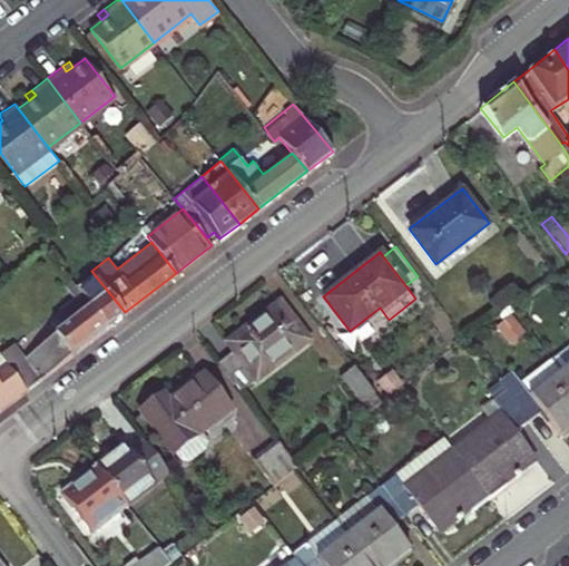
[(75,285),(107,327),(125,312),(91,271),(76,284),(75,285)]
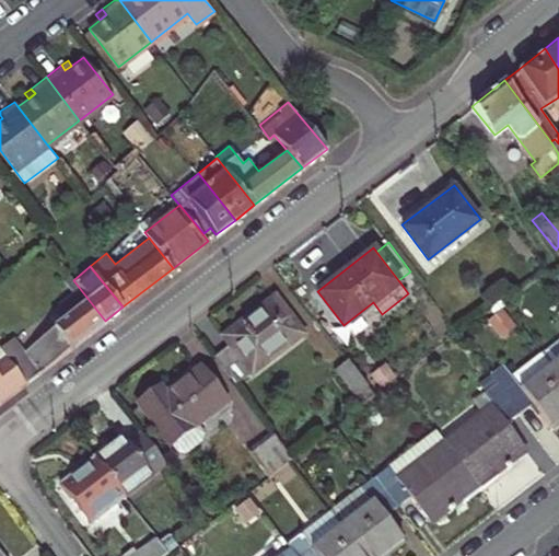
[(70,274),(65,278),(69,285),(73,280),(74,279),(70,274)]
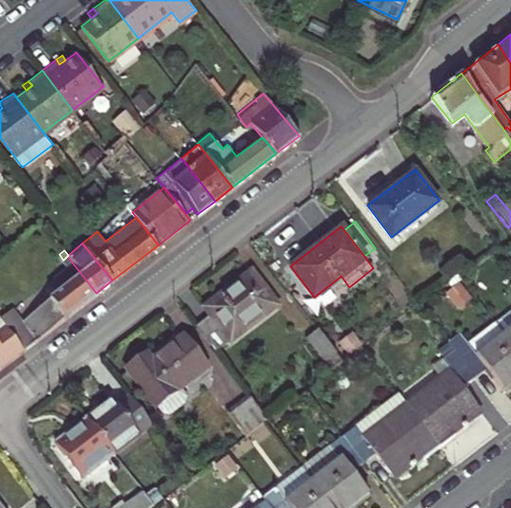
[(63,260),(68,266),(54,277),(60,285),(38,301),(40,304),(23,317),(14,305),(6,311),(0,316),(5,324),(23,348),(96,293),(67,256),(63,260)]
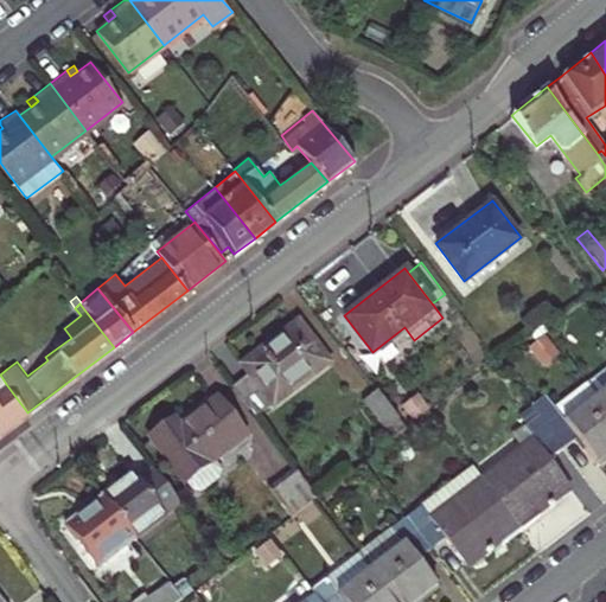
[(326,359),(297,321),(244,363),(250,370),(231,384),(255,415),(326,359)]
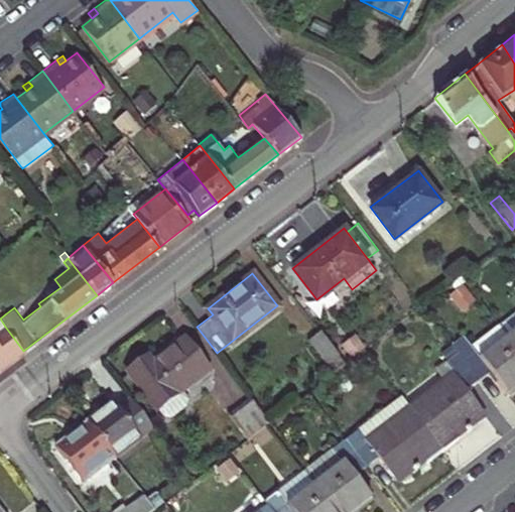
[(514,311),(500,324),(508,334),(514,343),(514,311)]
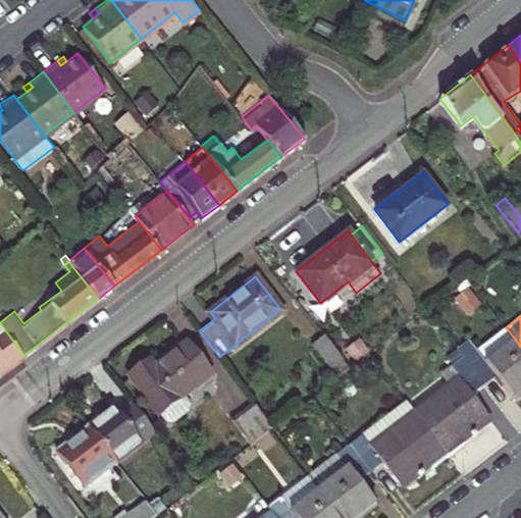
[(2,332),(0,333),(0,367),(3,365),(6,369),(23,355),(5,330),(2,332)]
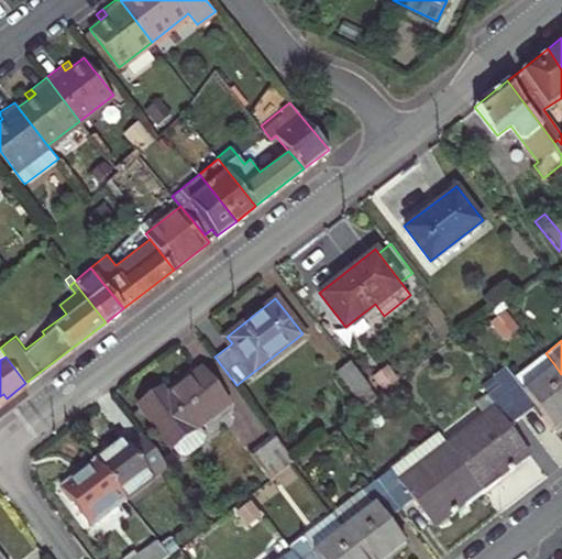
[(376,395),(349,360),(335,370),(363,405),(376,395)]
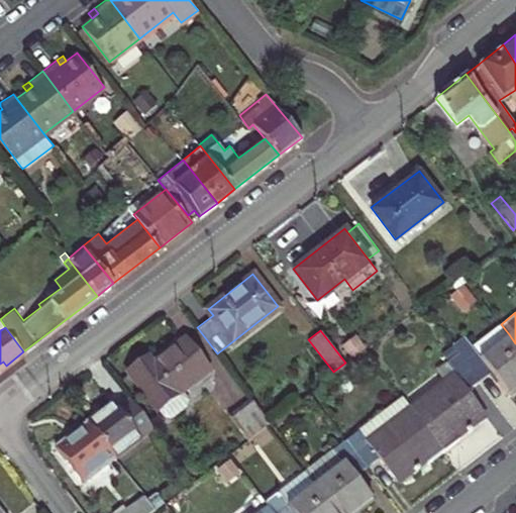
[(515,385),(515,343),(509,334),(481,355),(465,332),(451,343),(458,352),(480,379),(491,370),(508,392),(515,385)]
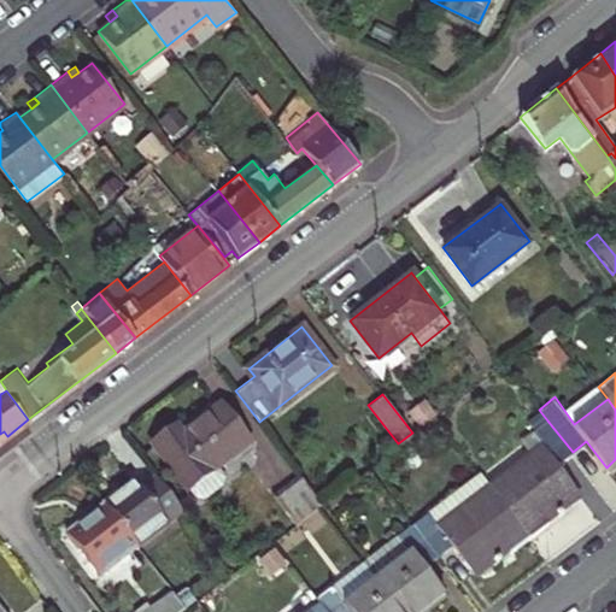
[(248,440),(221,401),(182,430),(176,423),(152,441),(187,487),(248,440)]
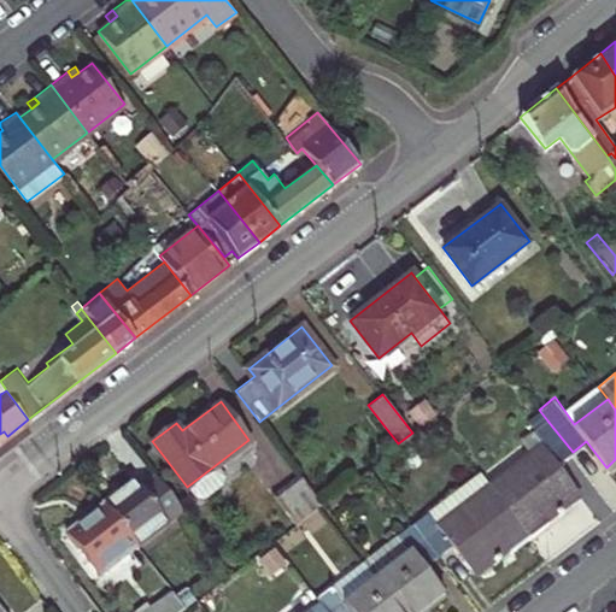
[(540,443),(488,482),(529,536),(549,522),(546,518),(565,504),(572,496),(573,489),(572,483),(569,478),(557,464),(573,452),(547,421),(533,431),(540,443)]
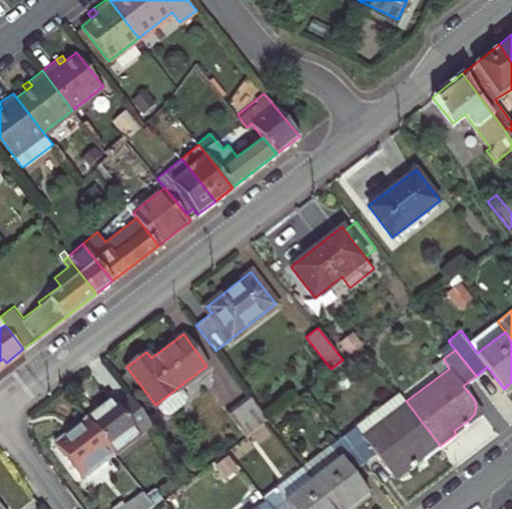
[(449,369),(443,359),(399,393),(406,401),(449,369)]
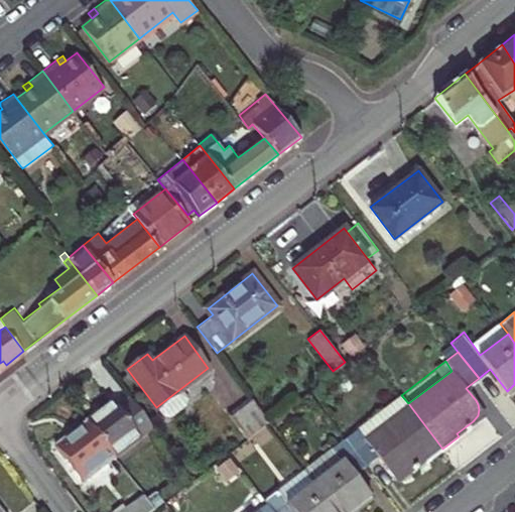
[(117,405),(113,399),(88,419),(115,456),(153,425),(130,395),(117,405)]
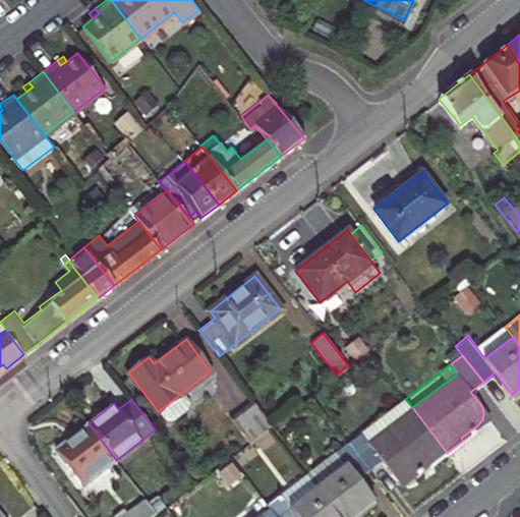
[(412,407),(405,399),(348,442),(368,468),(381,458),(393,474),(398,477),(403,478),(408,477),(411,476),(429,462),(431,464),(447,453),(412,407)]
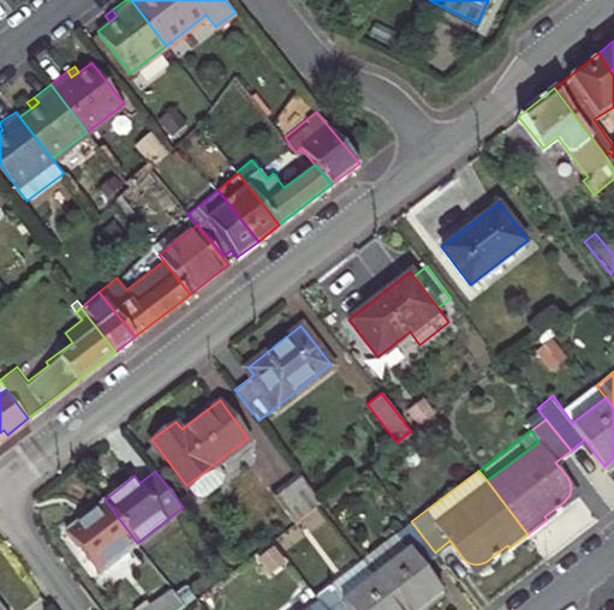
[(293,521),(320,501),(298,472),(272,492),(293,521)]
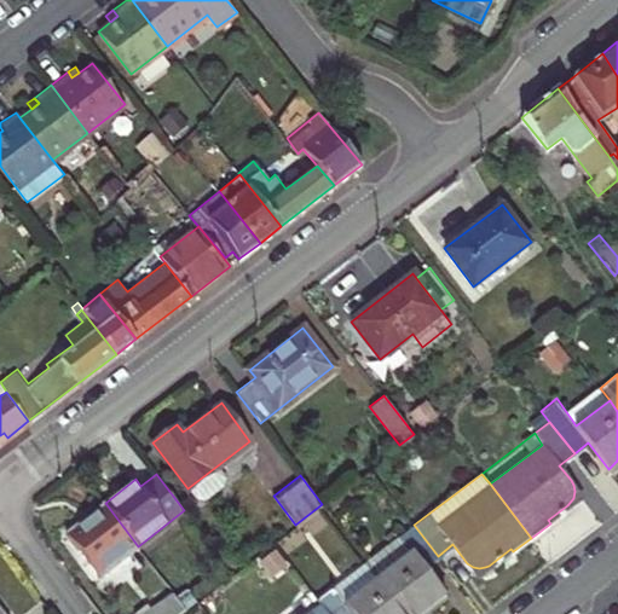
[(138,546),(105,503),(67,532),(99,575),(138,546)]
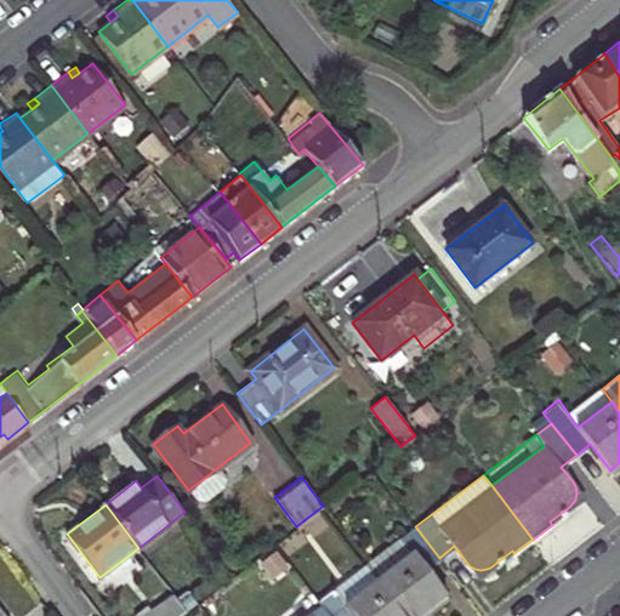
[(439,558),(415,526),(368,563),(408,615),(417,615),(445,595),(425,569),(439,558)]
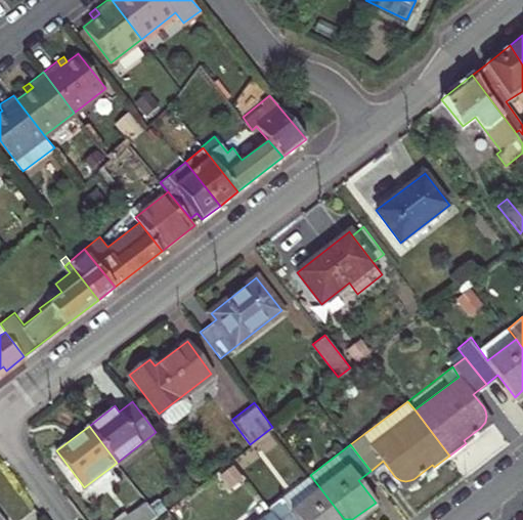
[(93,500),(126,475),(117,463),(84,487),(93,500)]
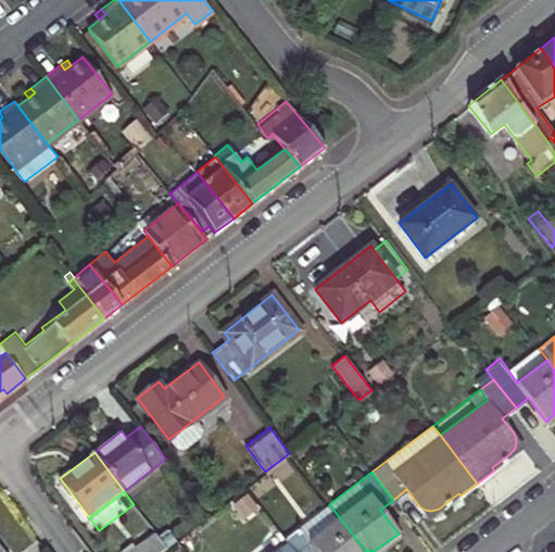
[(297,551),(365,551),(329,504),(286,538),(289,541),(297,551)]
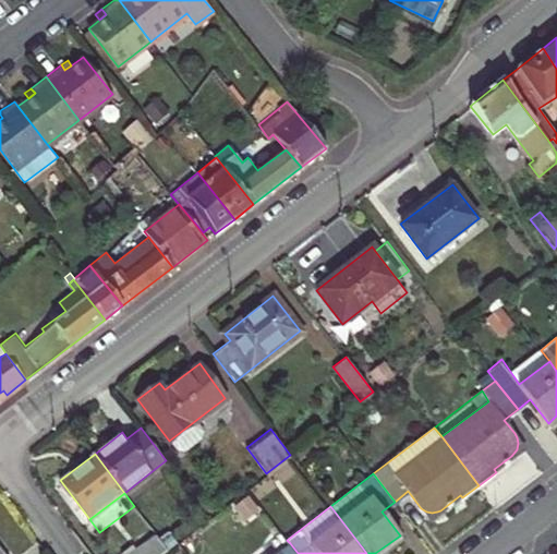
[(160,553),(167,550),(156,533),(135,550),(129,553),(160,553)]
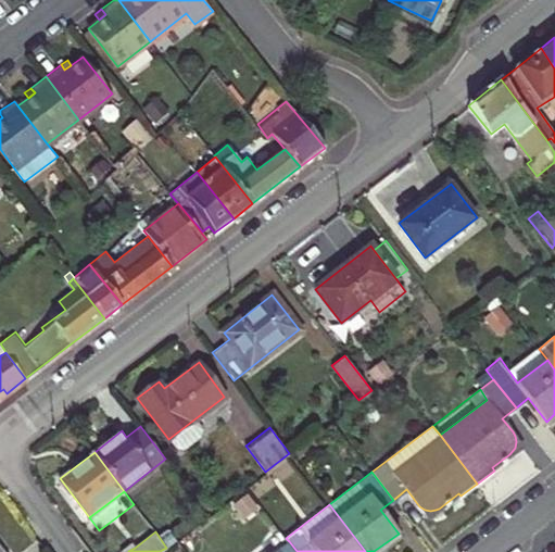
[(297,551),(289,541),(274,551),(297,551)]
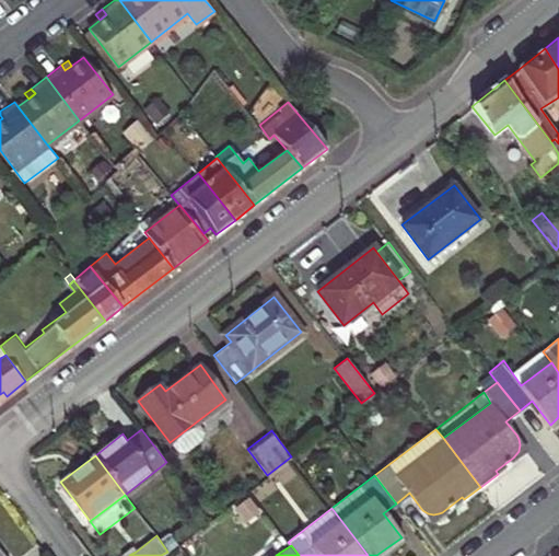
[(129,555),(136,552),(134,546),(121,555),(120,555),(129,555)]
